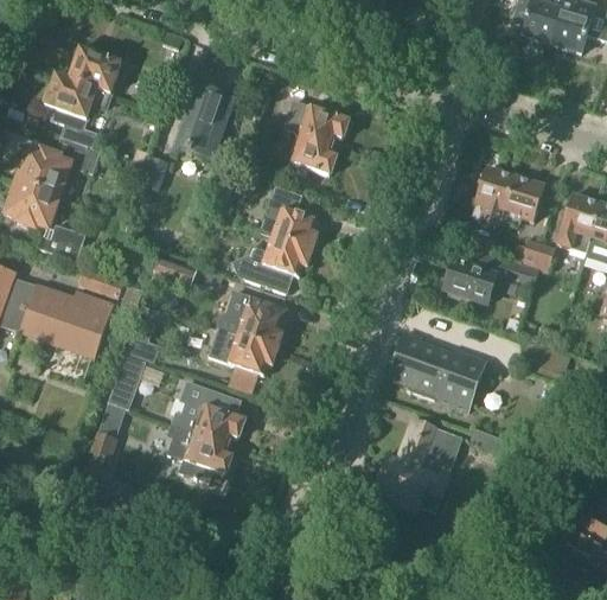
[(336,0),(368,12),(372,2),(372,0),(336,0)]
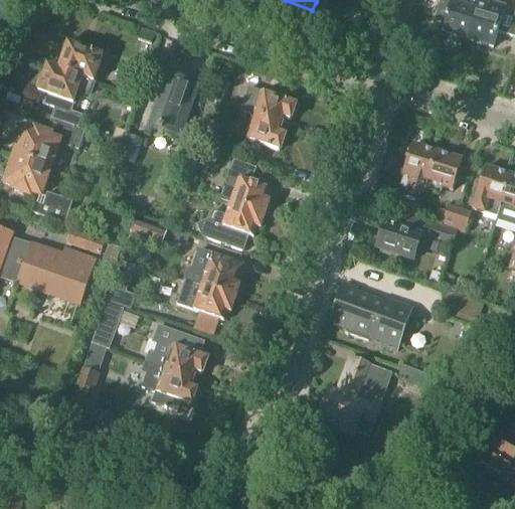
[(448,7),(441,29),(466,37),(478,0),(442,0),(441,5),(448,7)]
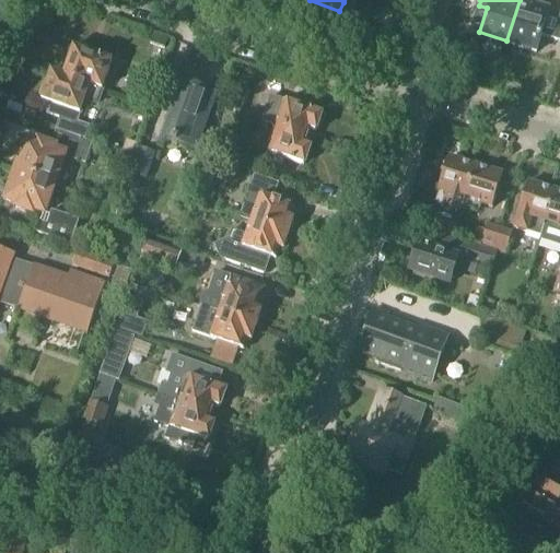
[(559,10),(548,7),(549,4),(535,0),(520,0),(506,40),(535,49),(540,32),(559,37),(559,10)]
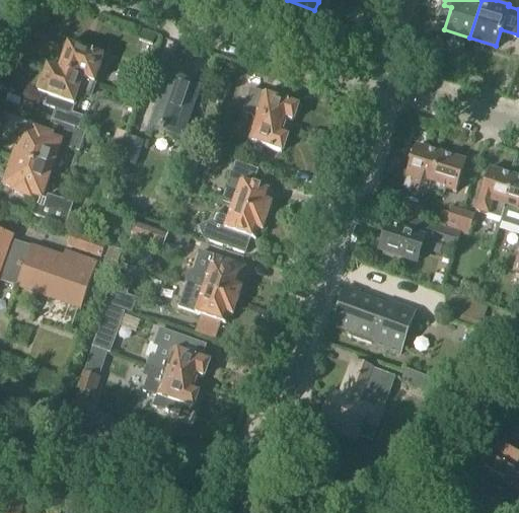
[(59,66),(47,62),(47,63),(93,80),(102,52),(67,40),(59,66)]
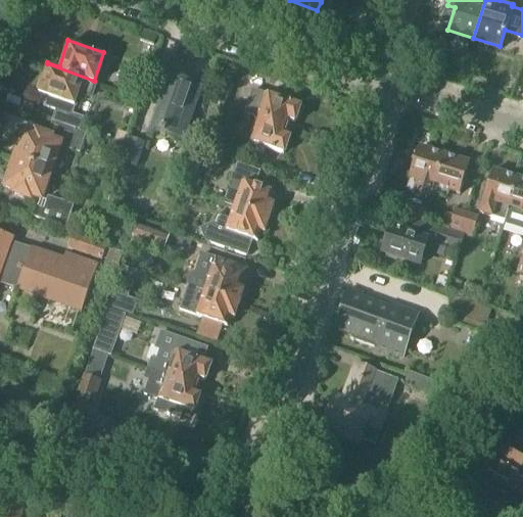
[(72,110),(79,92),(92,95),(96,81),(94,81),(47,63),(38,90),(49,94),(46,103),(55,106),(51,118),(62,122),(62,120),(80,126),(84,114),(72,110)]
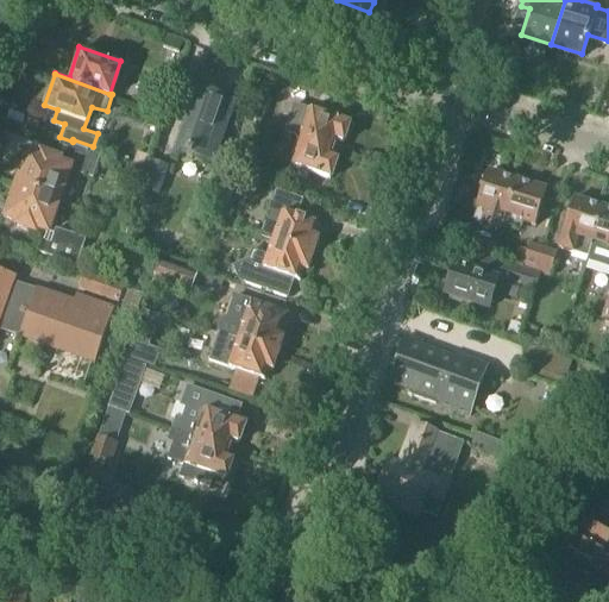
[(196,87),(176,149),(213,162),(234,100),(223,96),(225,88),(211,83),(208,91),(196,87)]
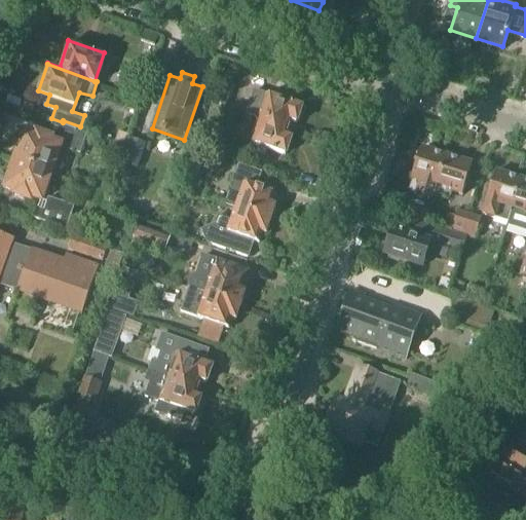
[(300,112),(301,109),(301,106),(301,103),(265,91),(257,115),(290,126),(292,119),(296,120),(297,117),(299,115),(300,112)]
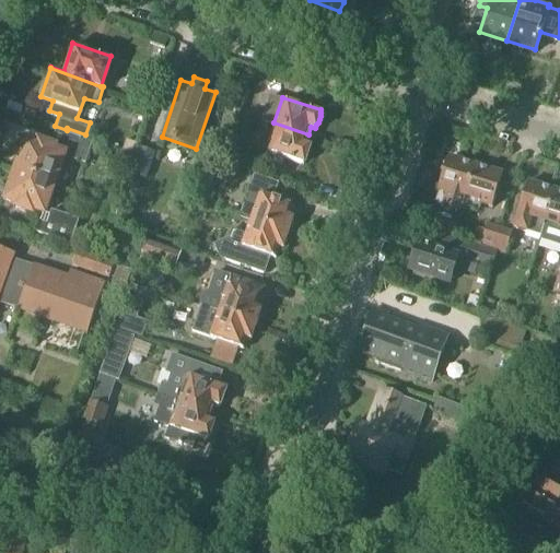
[(234,108),(225,106),(207,154),(231,163),(237,143),(229,140),(231,133),(226,131),(234,108)]
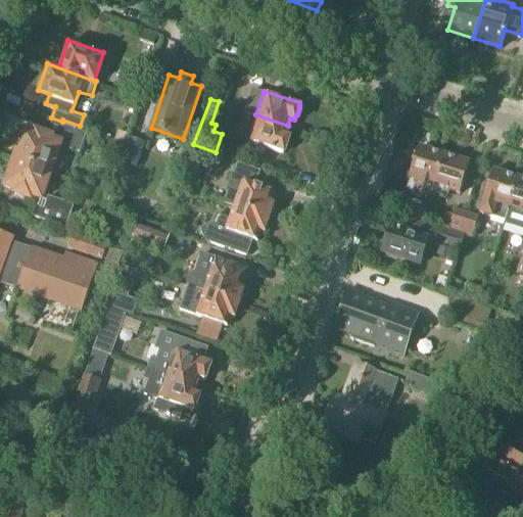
[(288,142),(288,139),(289,136),(288,133),(286,132),(288,126),(255,114),(247,137),(251,139),(250,143),(249,145),(251,148),(259,151),(263,149),(265,144),(283,150),(285,148),(286,145),(288,142)]
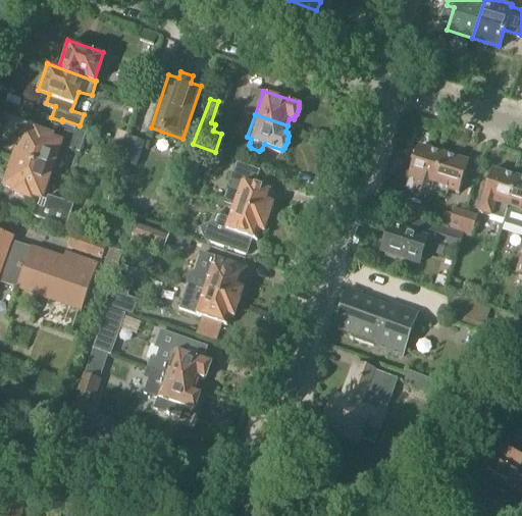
[(80,127),(80,125),(62,119),(62,121),(58,133),(51,131),(51,134),(35,129),(34,132),(23,127),(14,155),(53,169),(62,143),(80,149),(86,130),(80,127)]
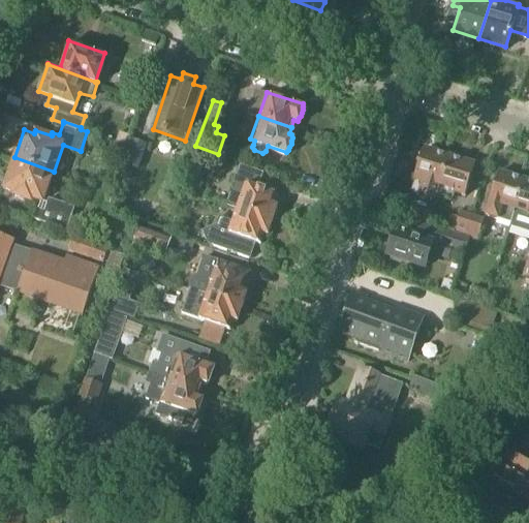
[(131,136),(123,161),(138,166),(147,141),(131,136)]
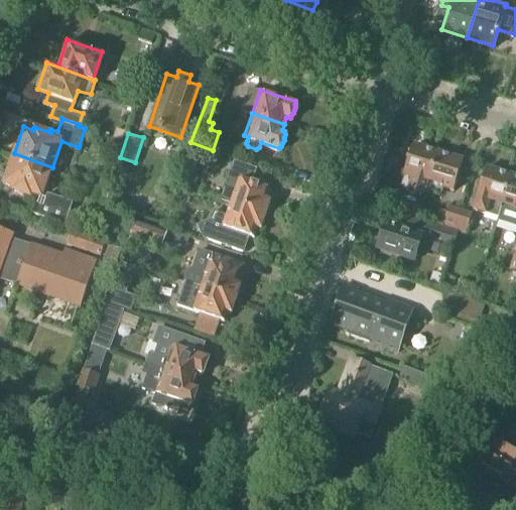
[(401,183),(408,186),(407,188),(424,194),(426,188),(425,188),(437,149),(412,142),(403,171),(404,171),(401,183)]
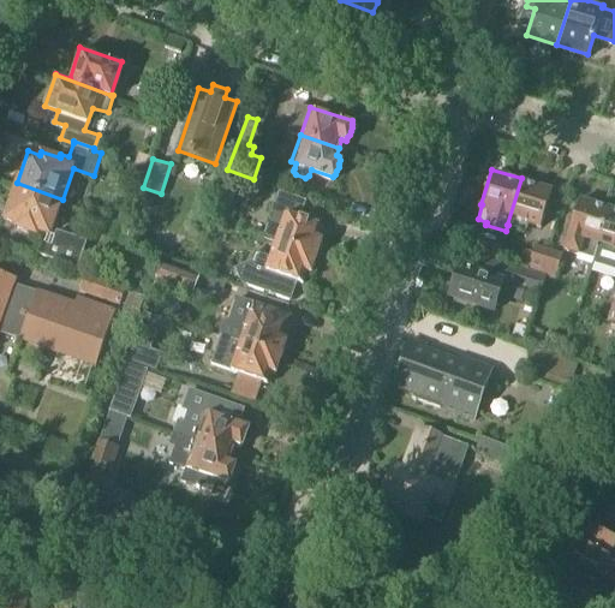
[(521,178),(507,225),(508,225),(524,230),(527,219),(541,224),(551,188),(521,178)]
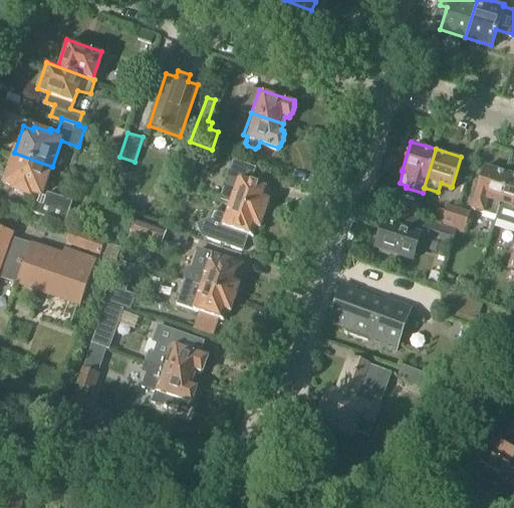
[(13,187),(32,193),(33,190),(43,193),(52,167),(14,153),(4,181),(15,184),(13,187)]
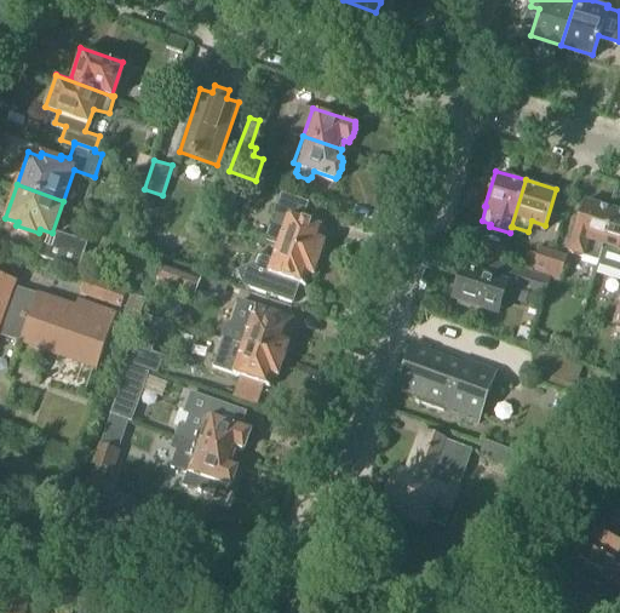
[(309,199),(281,189),(264,236),(320,256),(325,239),(321,236),(325,225),(302,218),(309,199)]
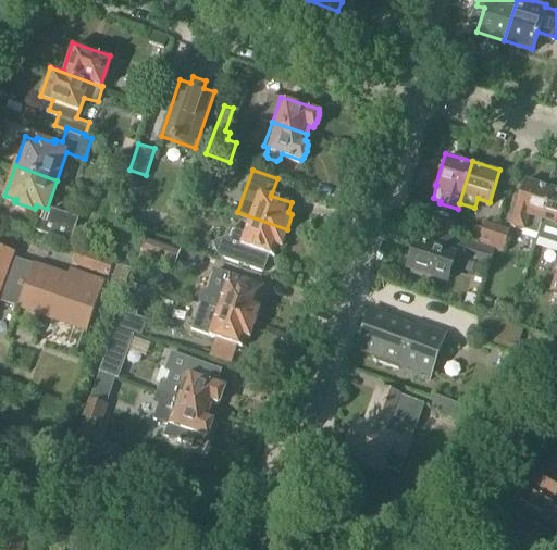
[(525,178),(512,223),(536,230),(537,227),(541,220),(551,186),(525,178)]
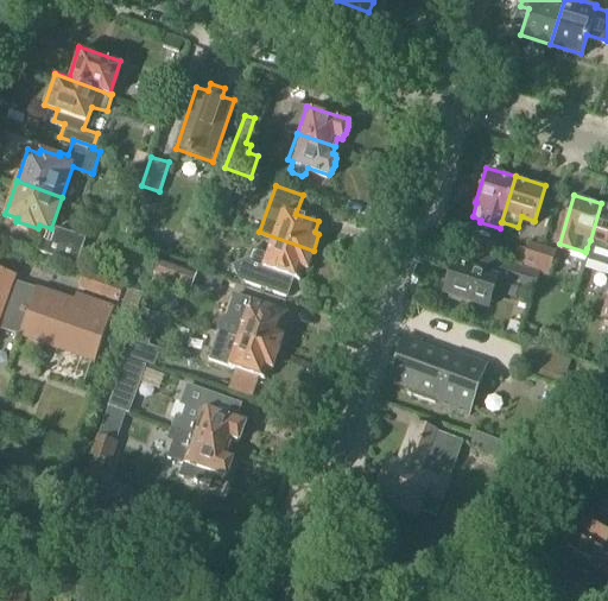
[(590,240),(587,248),(586,252),(586,254),(607,261),(607,206),(601,203),(590,240)]
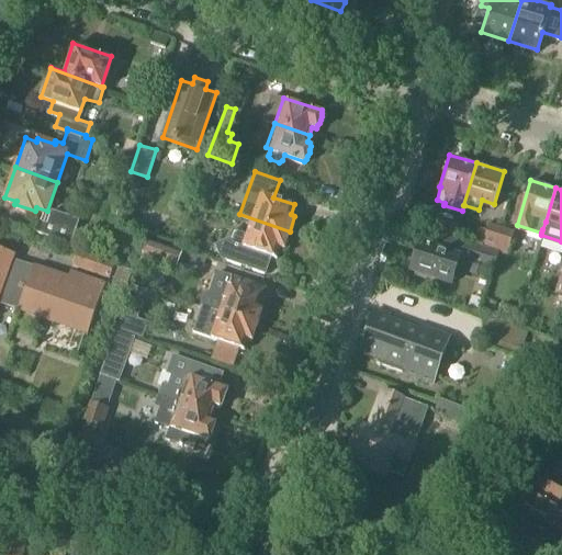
[(46,221),(36,216),(32,228),(70,240),(79,216),(51,207),(46,221)]
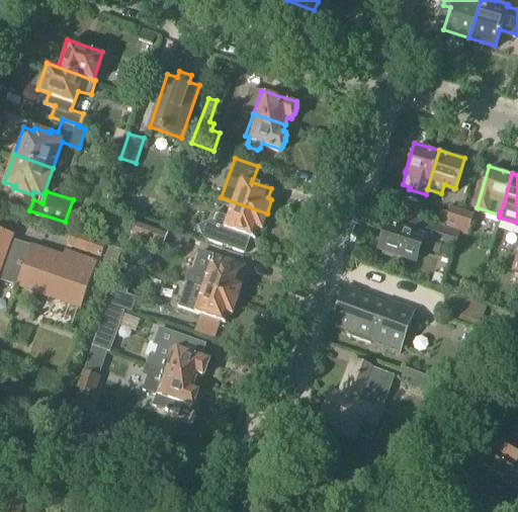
[(226,214),(216,210),(213,218),(210,217),(195,223),(201,235),(245,250),(250,234),(255,236),(258,226),(262,227),(267,214),(221,197),(221,198),(230,201),(226,214)]
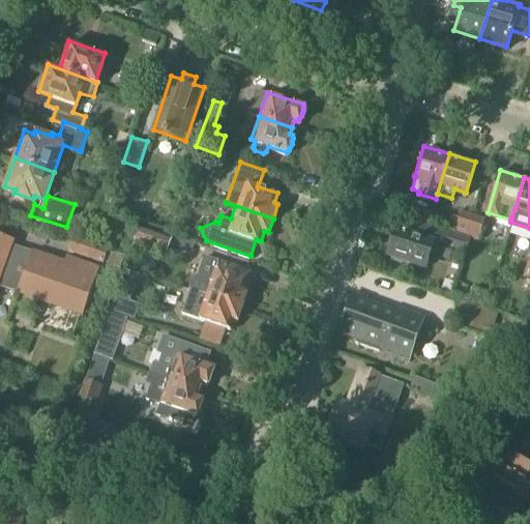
[(408,214),(417,217),(429,222),(429,221),(433,206),(428,205),(427,207),(411,202),(408,214)]
